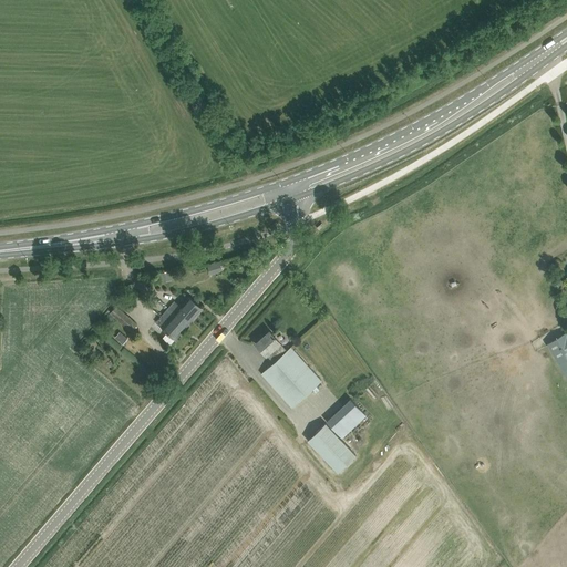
[(210,275),(223,270),(220,261),(207,265),(210,275)]
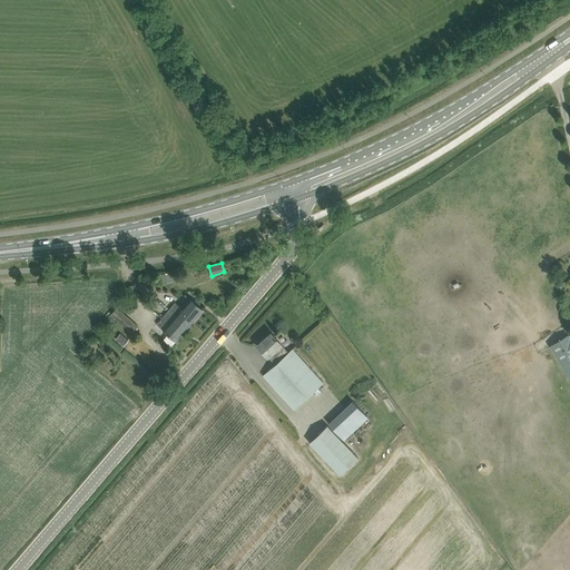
[(161,283),(167,282),(173,281),(172,273),(166,273),(160,274),(161,283)]
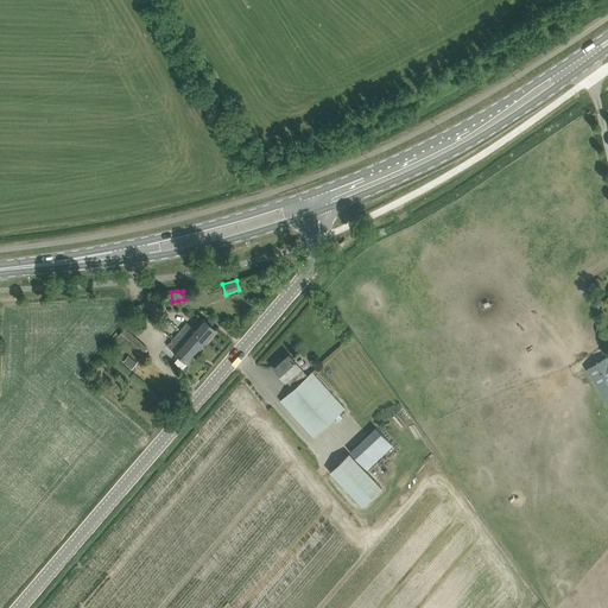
[(179,333),(176,336),(173,340),(179,344),(187,337),(191,333),(204,344),(217,329),(203,317),(194,329),(188,323),(179,333)]
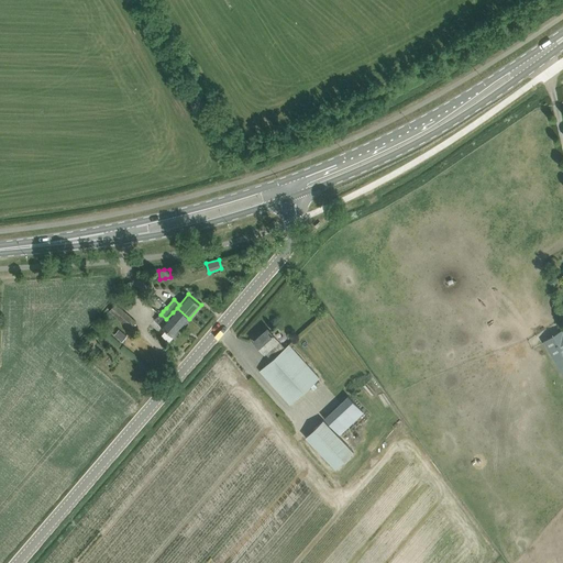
[(110,311),(131,329),(136,321),(117,304),(110,311)]
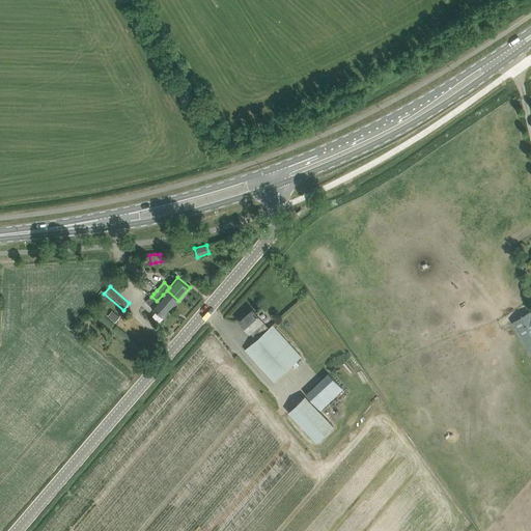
[(167,290),(163,295),(157,301),(151,297),(146,302),(164,317),(173,307),(178,301),(167,290)]
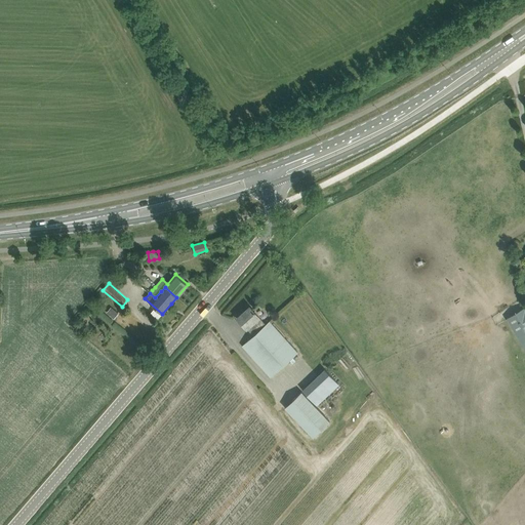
[(107,312),(111,316),(115,310),(111,307),(107,312)]
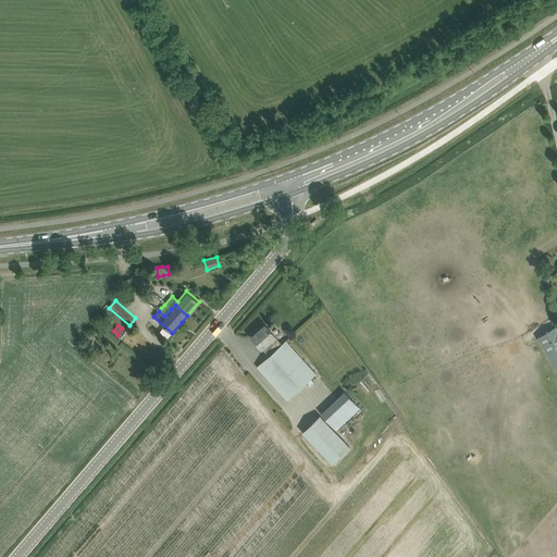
[(291,401),(321,375),(292,342),(287,346),(270,326),(254,338),(272,356),(261,367),(291,401)]
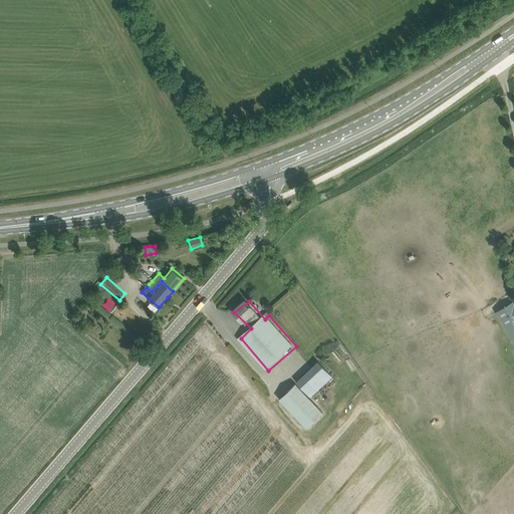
[(513,301),(496,312),(513,341),(513,301)]
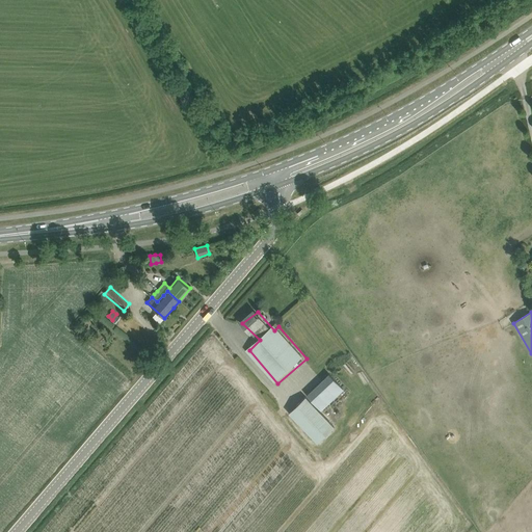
[(306,397),(289,413),(318,444),(335,427),(306,397)]
